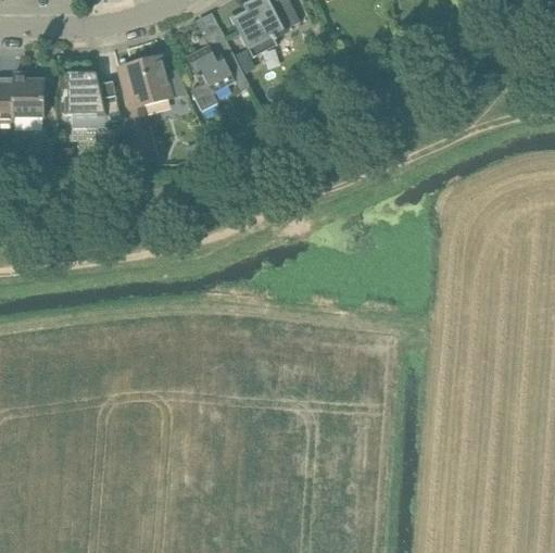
[(250,0),(243,3),(247,10),(232,17),(252,55),(277,44),(274,38),(276,37),(274,33),(300,20),(289,0),(250,0)]
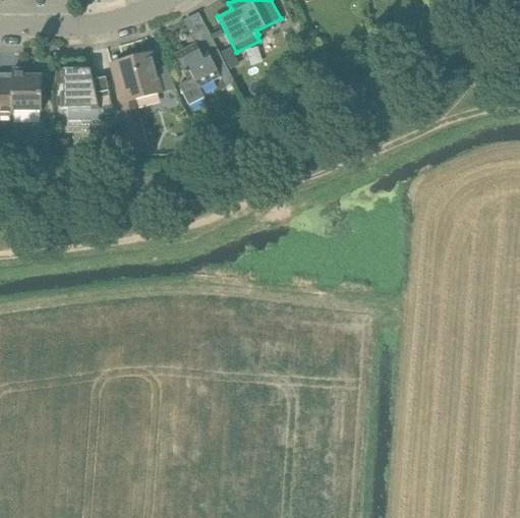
[(227,68),(219,50),(206,24),(186,35),(191,44),(174,52),(183,70),(187,77),(178,82),(187,103),(204,95),(199,85),(229,70),(227,68)]
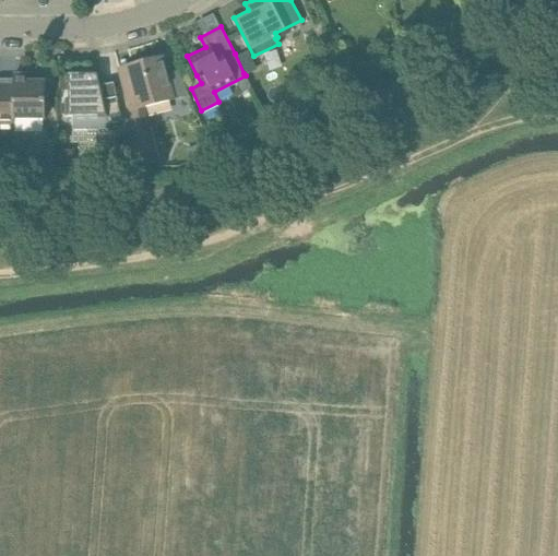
[(235,54),(244,73),(257,67),(247,47),(235,54)]
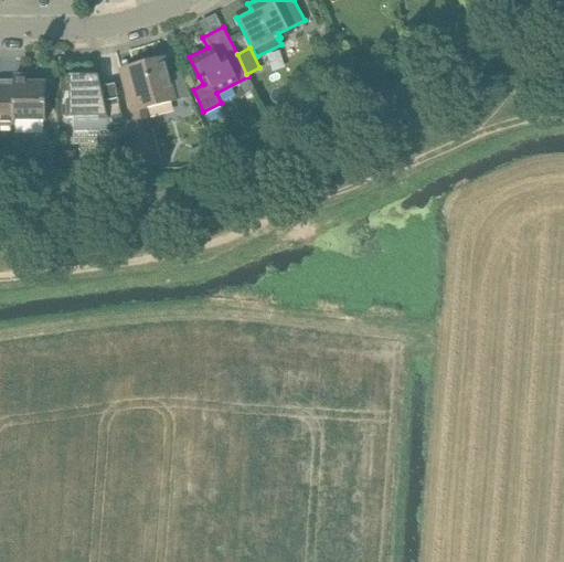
[(173,96),(187,93),(180,67),(167,72),(163,55),(119,66),(138,140),(145,166),(159,162),(149,125),(150,125),(146,105),(174,98),(173,96)]
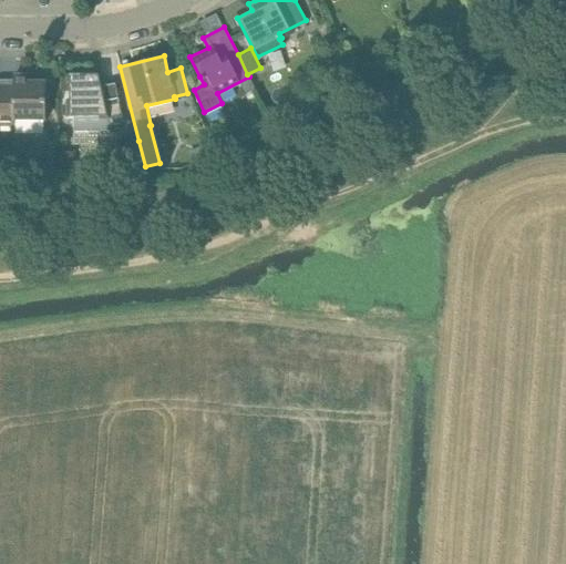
[(101,84),(99,72),(63,72),(63,73),(69,73),(69,115),(72,115),(72,127),(110,126),(109,124),(123,121),(120,103),(114,81),(101,84)]
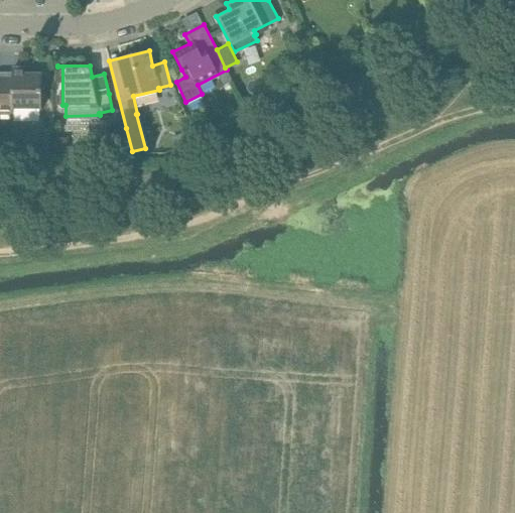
[(24,67),(11,67),(11,77),(0,76),(0,111),(13,112),(13,107),(40,107),(41,73),(24,73),(24,67)]
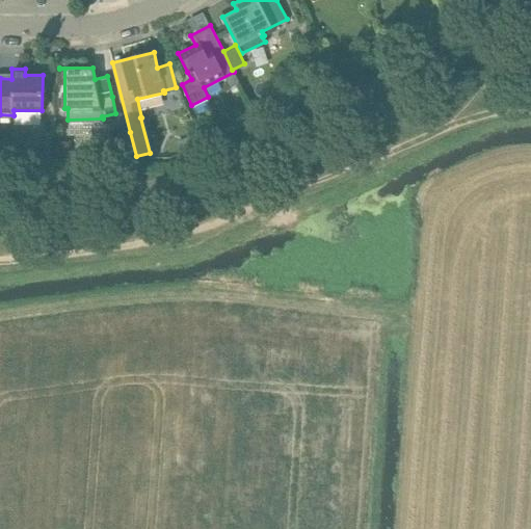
[(38,137),(38,153),(51,153),(51,137),(38,137)]
